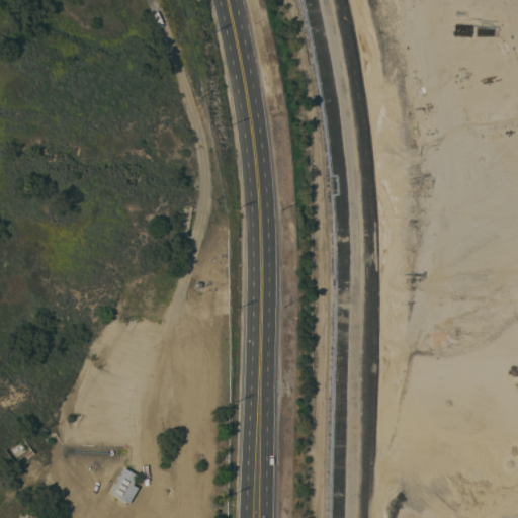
[(187,236),(180,235),(185,207),(189,208),(189,206),(192,206),(187,236)]
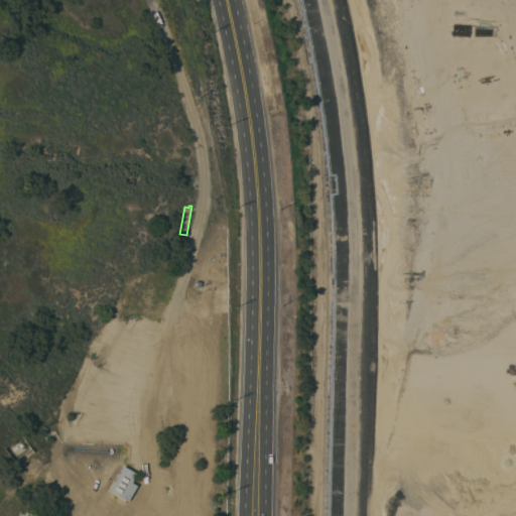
[(203,276),(207,263),(218,267),(217,271),(214,270),(214,271),(217,272),(214,280),(203,276)]
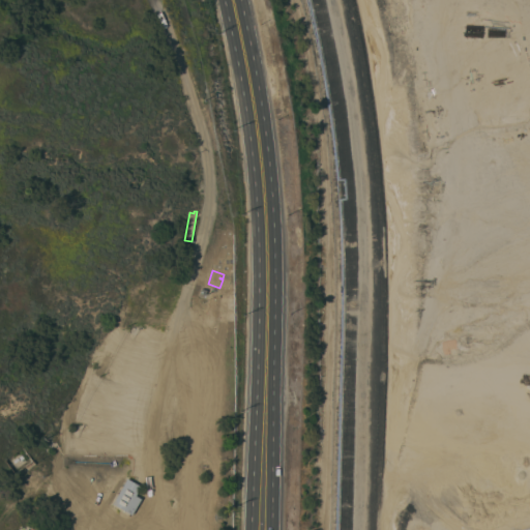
[(146,285),(143,291),(138,288),(141,283),(146,285)]
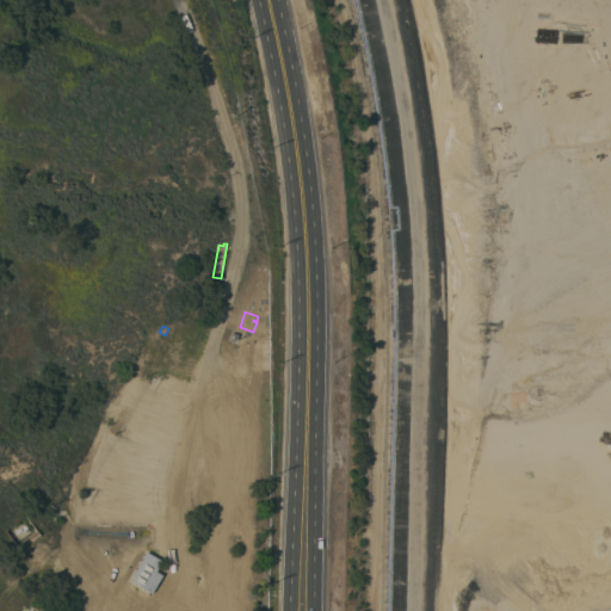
[(155,389),(148,384),(158,371),(164,376),(155,389)]
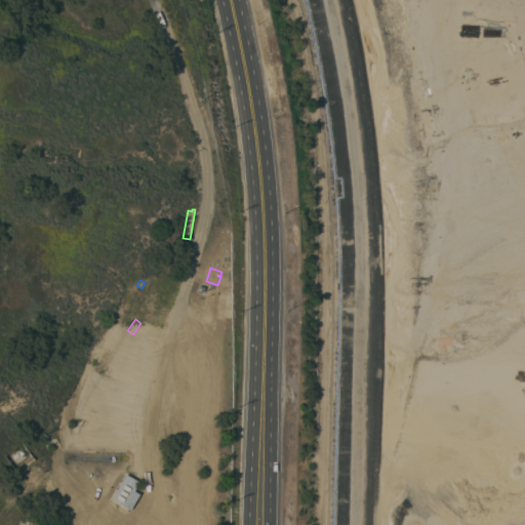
[(184,356),(179,362),(169,357),(172,350),(184,356)]
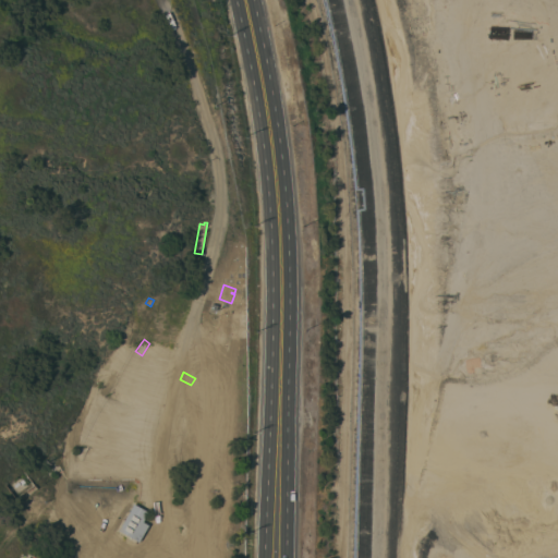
[(82,459),(75,456),(82,443),(89,446),(82,459)]
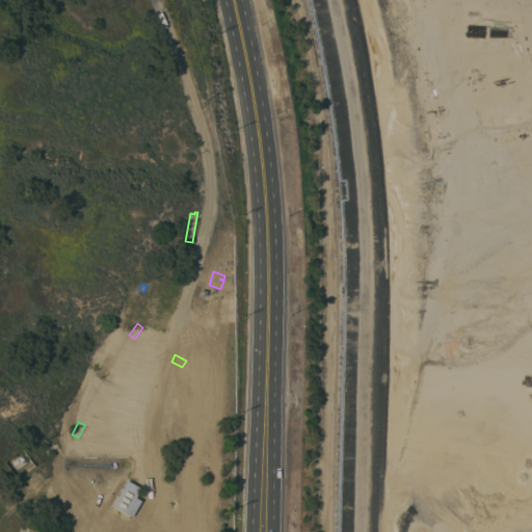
[(48,453),(43,446),(51,440),(55,445),(56,443),(58,446),(48,453)]
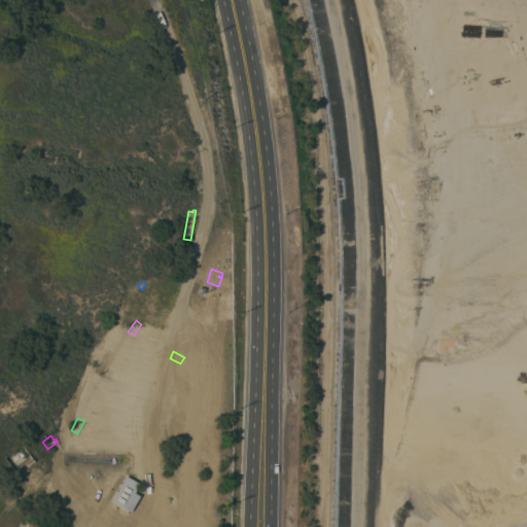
[(134,452),(130,459),(119,453),(123,447),(134,452)]
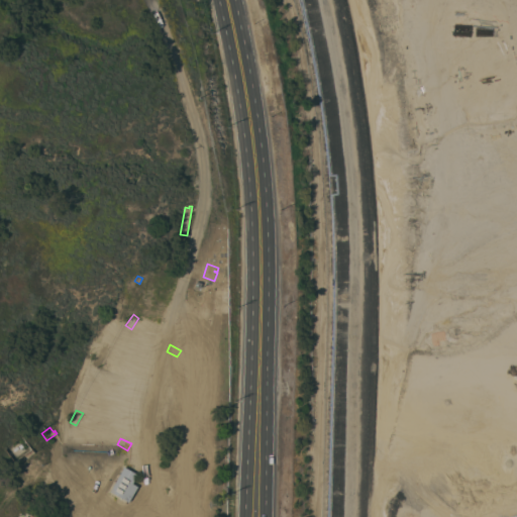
[(27,457),(25,453),(32,448),(34,451),(27,457)]
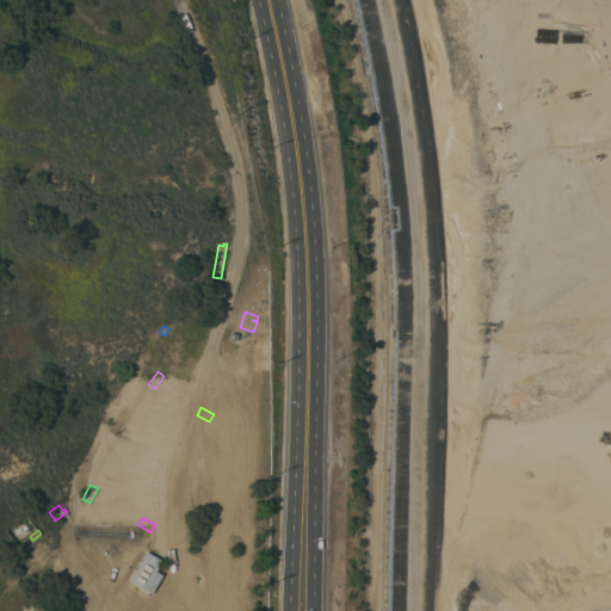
[(162,574),(152,593),(130,580),(147,551),(162,560),(156,571),(162,574)]
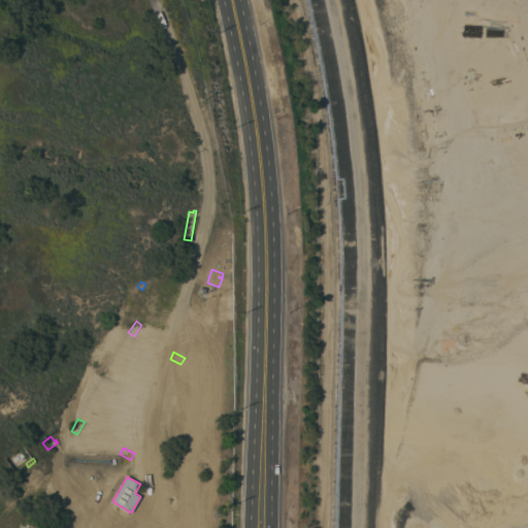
[(110,507),(108,513),(101,508),(103,503),(110,507)]
